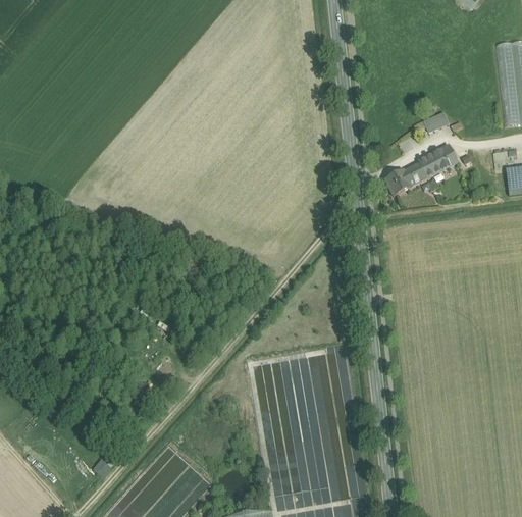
[(521,121),(521,39),(496,43),(505,123),(521,121)]
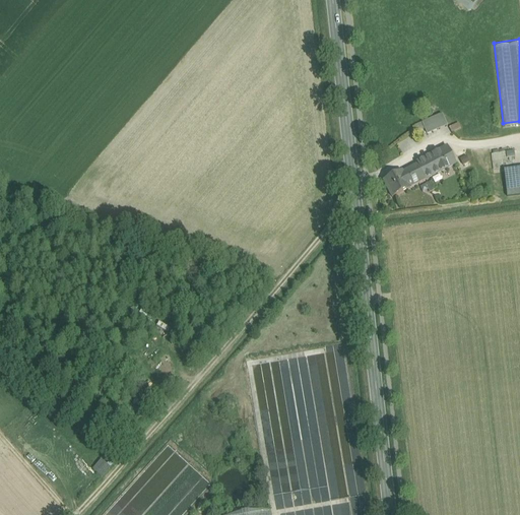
[(442,111),(434,114),(438,125),(447,122),(442,111)]
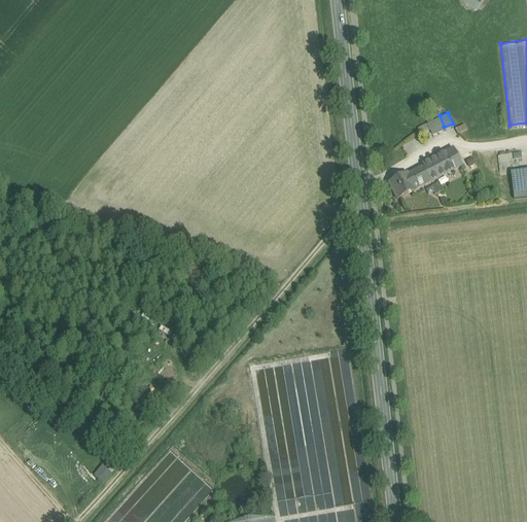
[(440,115),(428,120),(433,132),(444,127),(440,115)]
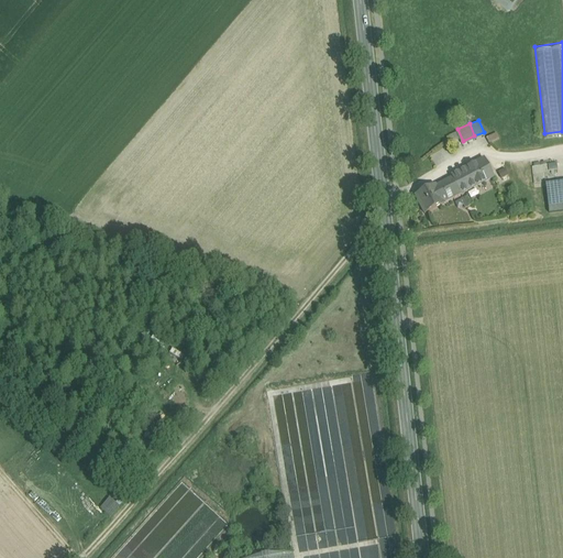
[(496,129),(486,133),(489,139),(499,134),(496,129)]
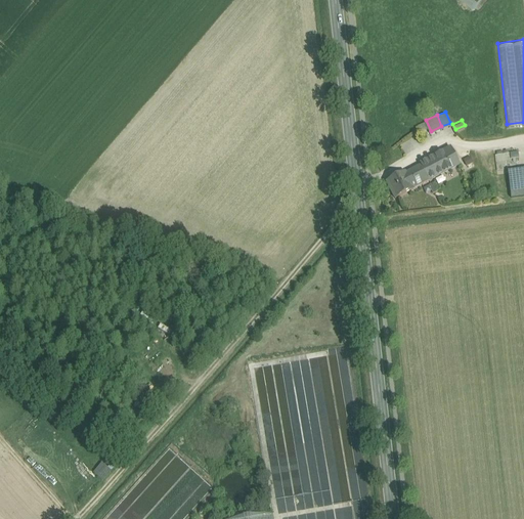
[(421,161),(405,169),(412,185),(459,161),(450,144),(420,160),(421,161)]
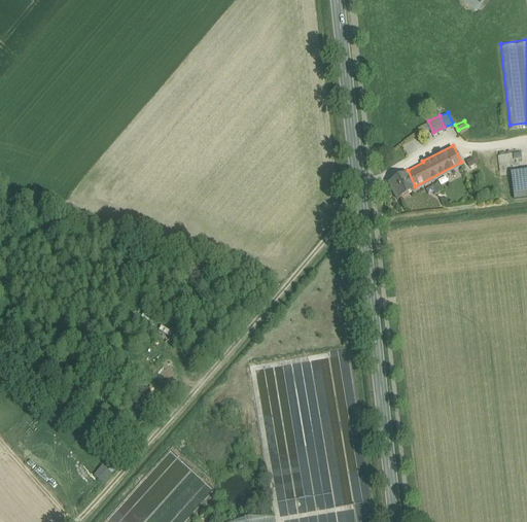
[(479,148),(461,152),(462,159),(480,154),(479,148)]
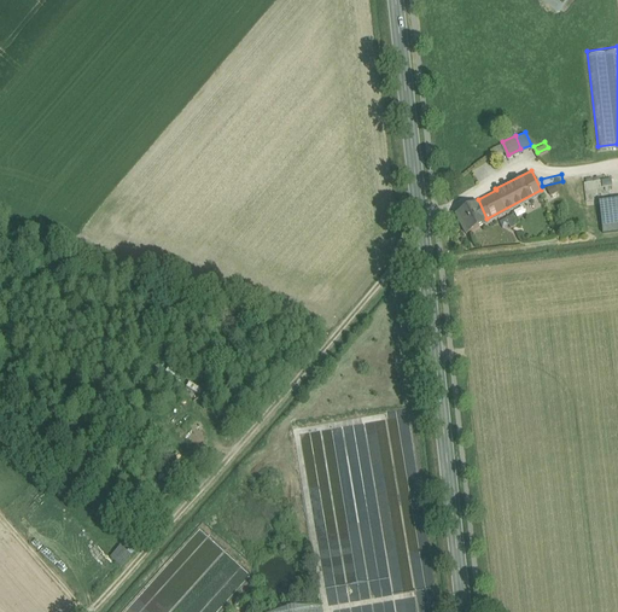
[(617,196),(599,198),(602,228),(617,226),(617,196)]
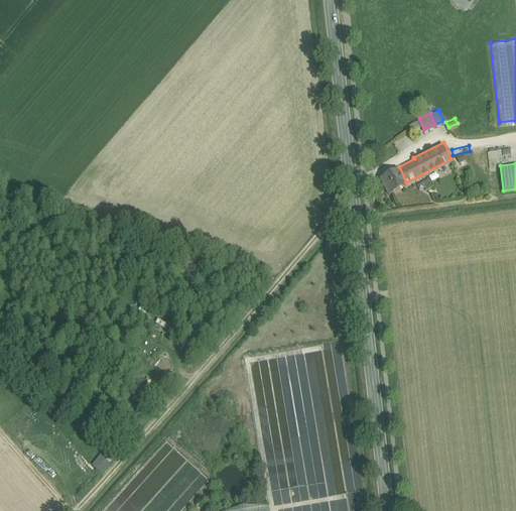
[(399,166),(381,175),(389,192),(406,182),(399,166)]
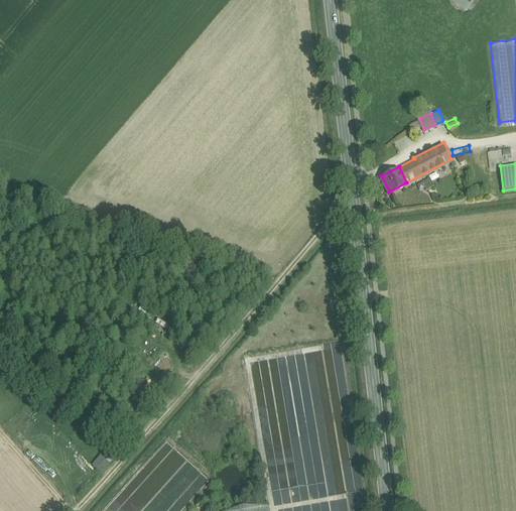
[(428,175),(422,177),(426,185),(431,183),(428,175)]
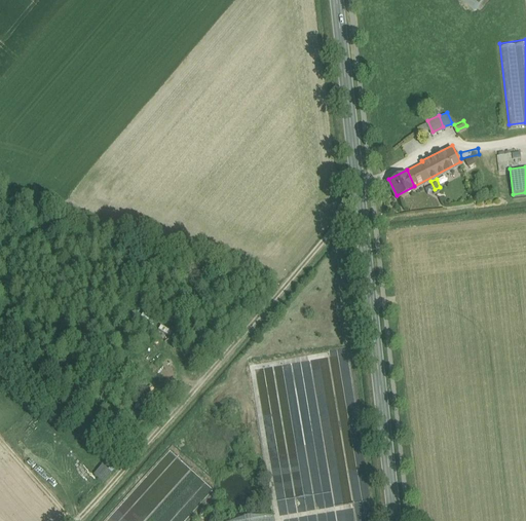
[(175,324),(171,330),(176,333),(180,327),(175,324)]
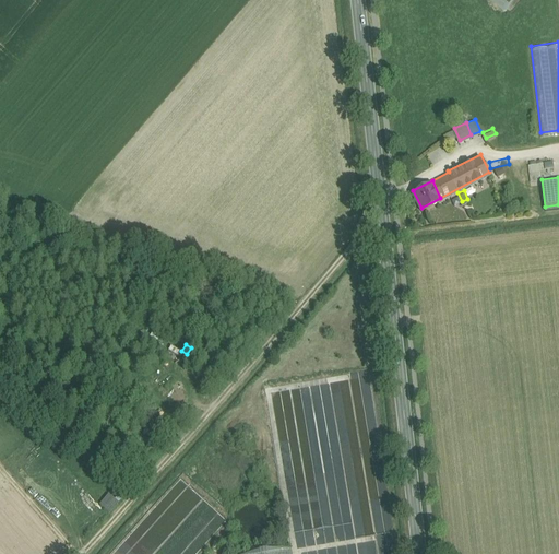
[(111,509),(121,497),(110,488),(100,501),(111,509)]
